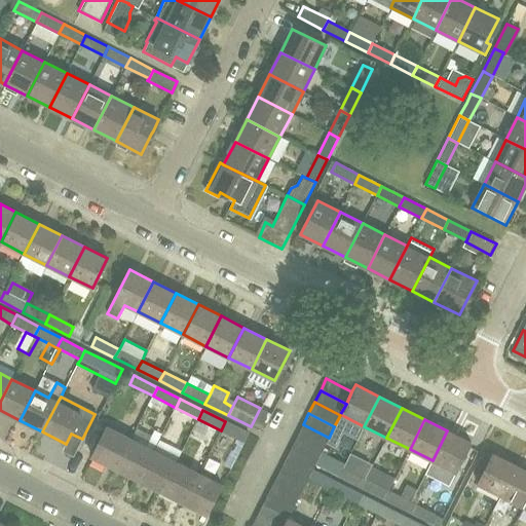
[(225,421),(221,430),(243,443),(249,434),(225,421)]
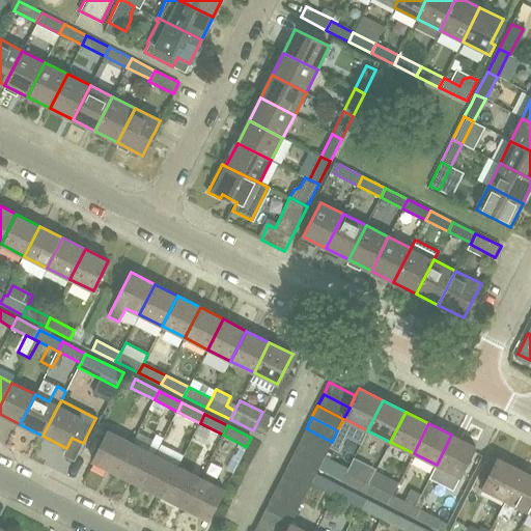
[(332,442),(306,428),(300,441),(326,453),(332,442)]
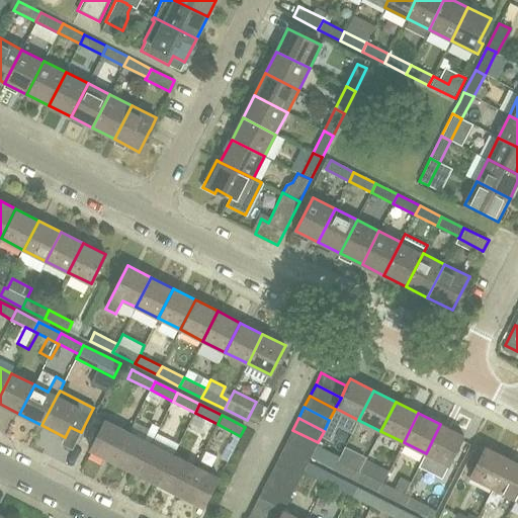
[(113,462),(128,432),(104,421),(90,450),(113,462)]
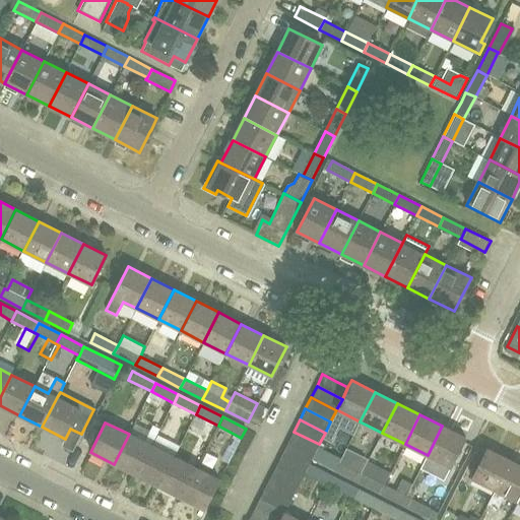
[(450,467),(465,438),(442,426),(428,455),(450,467)]
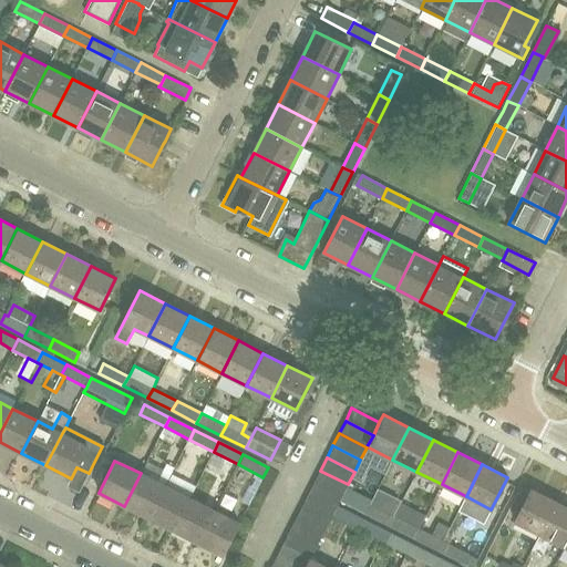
[(341,496),(348,484),(320,471),(313,483),(341,496)]
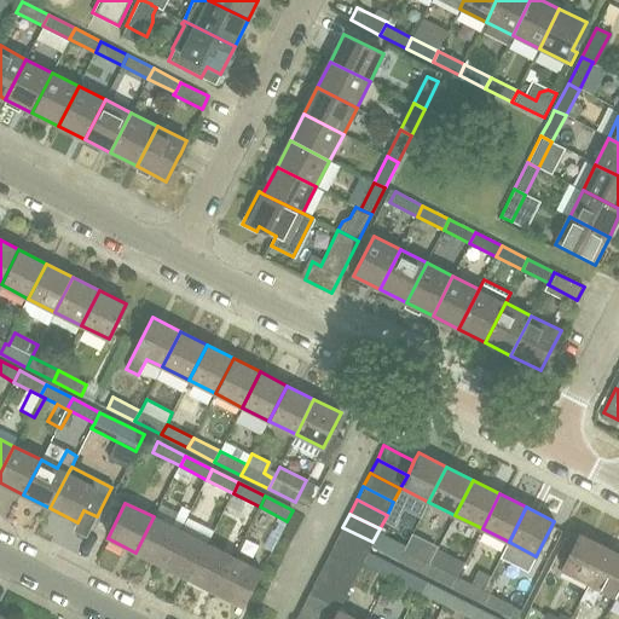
[(162,566),(180,531),(154,516),(136,553),(162,566)]
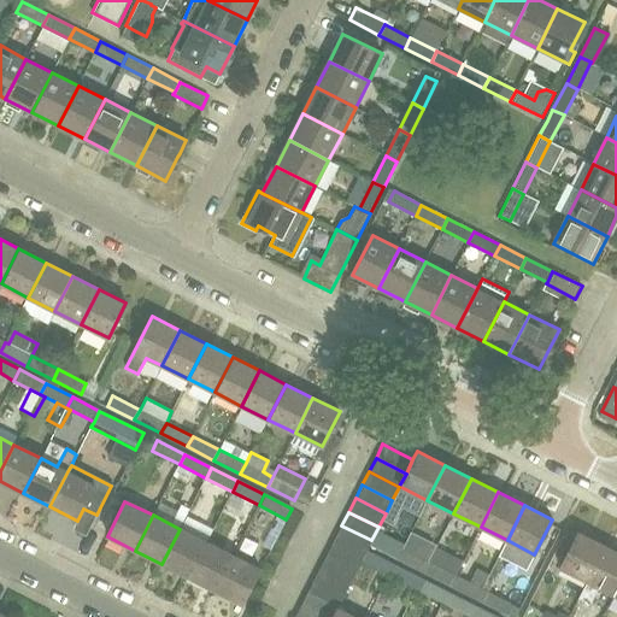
[(397,559),(401,550),(400,550),(406,538),(381,524),(370,546),(397,559)]
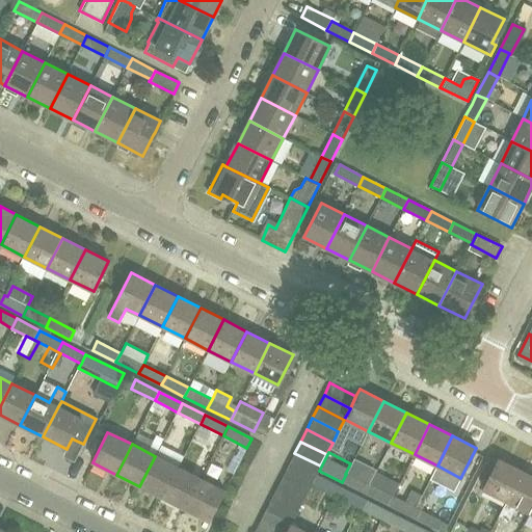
[(320,466),(294,453),(289,464),(315,478),(320,466)]
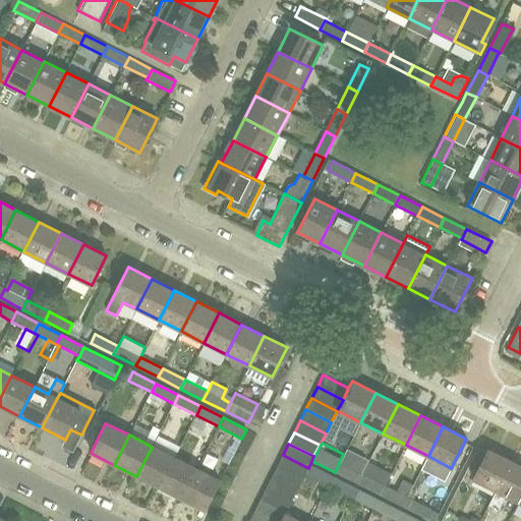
[(159,487),(174,458),(152,447),(136,476),(159,487)]
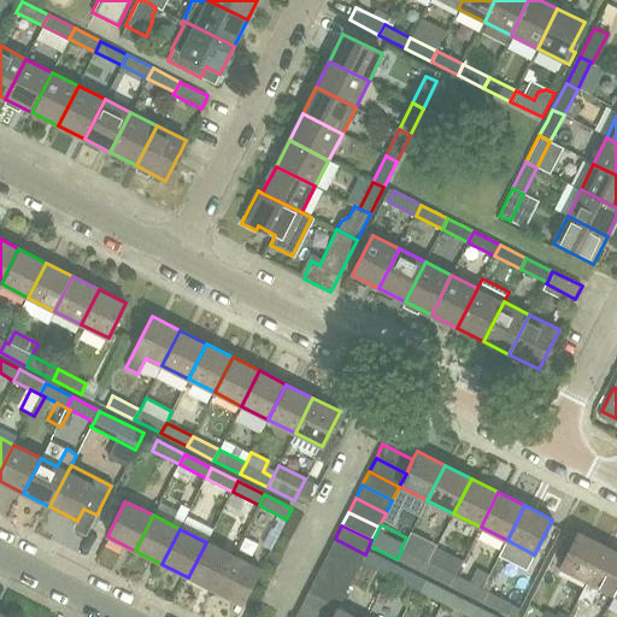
[(588,581),(605,546),(577,533),(560,568),(587,581),(588,581)]
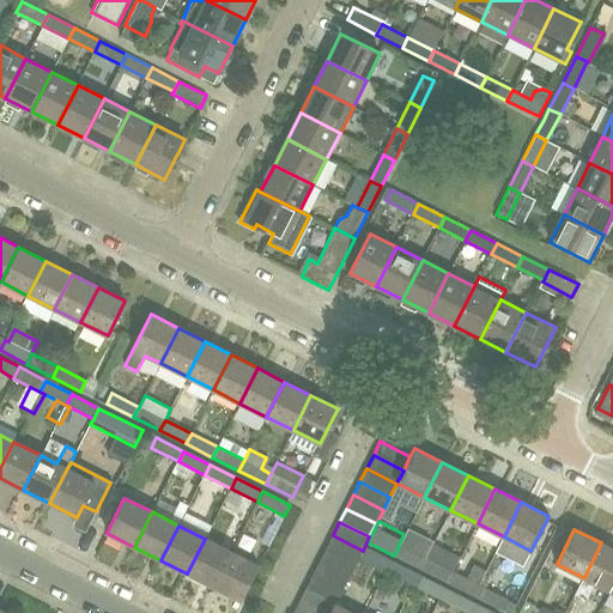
[(356,564),(363,551),(333,535),(326,548),(356,564)]
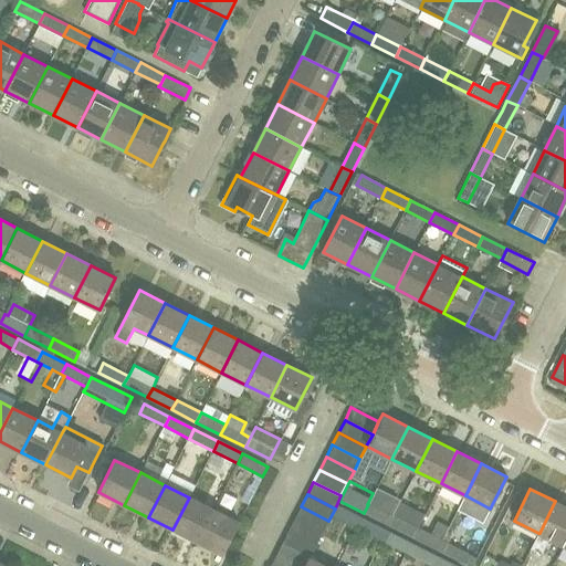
[(197,542),(213,510),(189,498),(173,530),(197,542)]
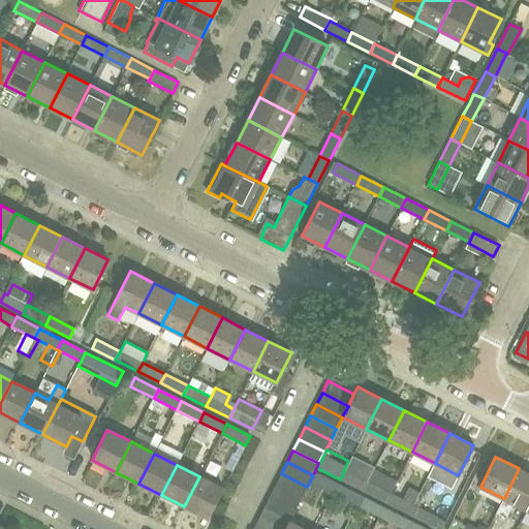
[(346,472),(344,471),(340,479),(363,492),(368,484),(364,481),(368,474),(349,465),(346,472)]
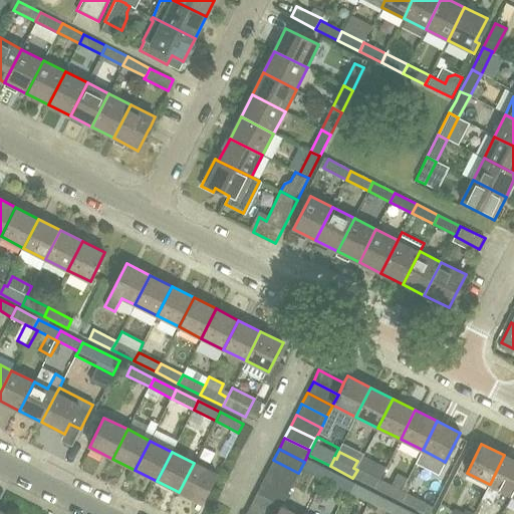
[(512,496),(513,491),(513,460),(504,455),(490,484),(489,484),(482,498),(492,503),(499,489),(512,496)]
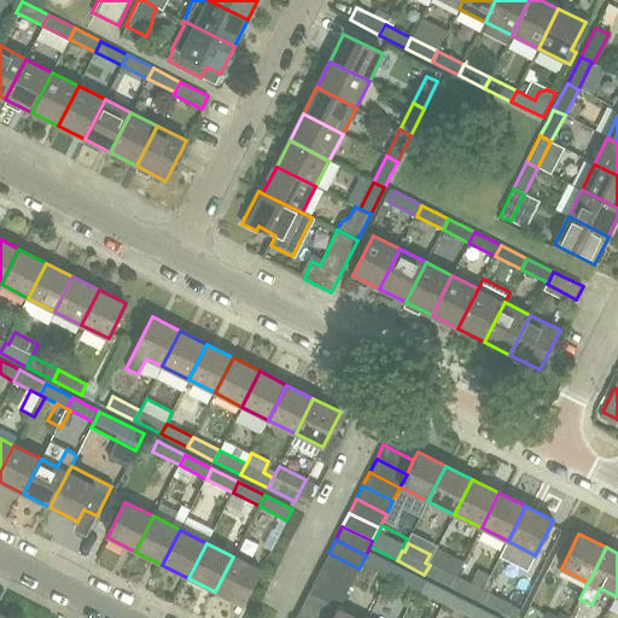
[(359,569),(328,553),(321,566),(351,582),(359,569)]
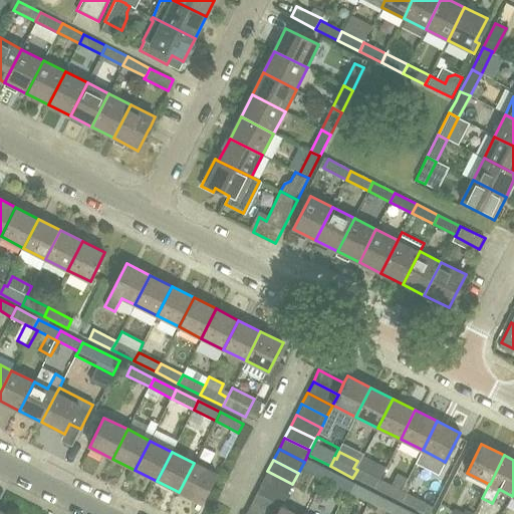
[(324,479),(328,471),(305,460),(301,468),(324,479)]
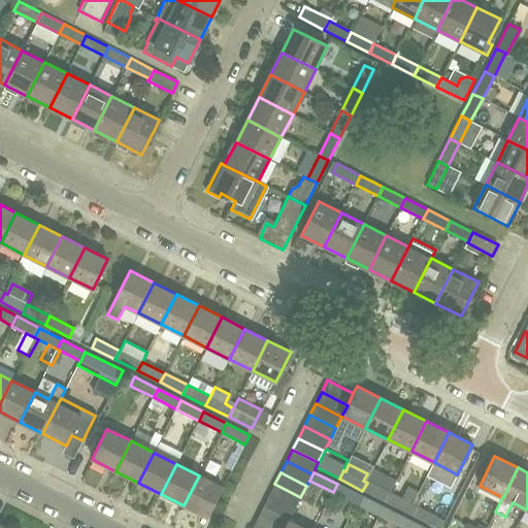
[(207,518),(223,488),(199,475),(184,505),(207,518)]
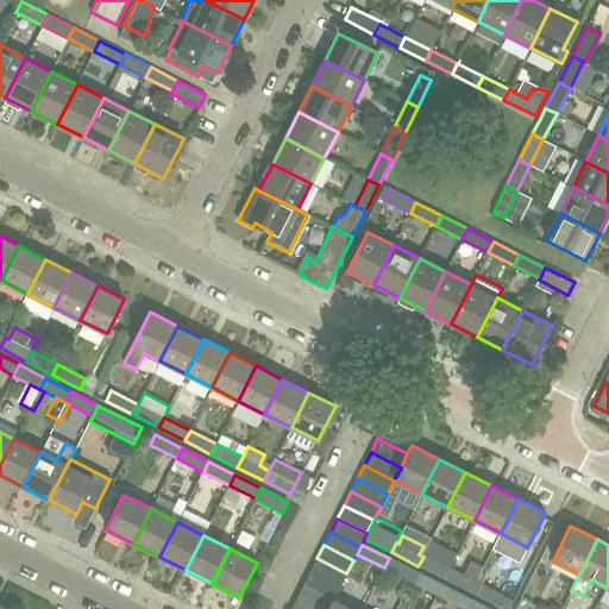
[(445,579),(450,570),(424,557),(418,566),(445,579)]
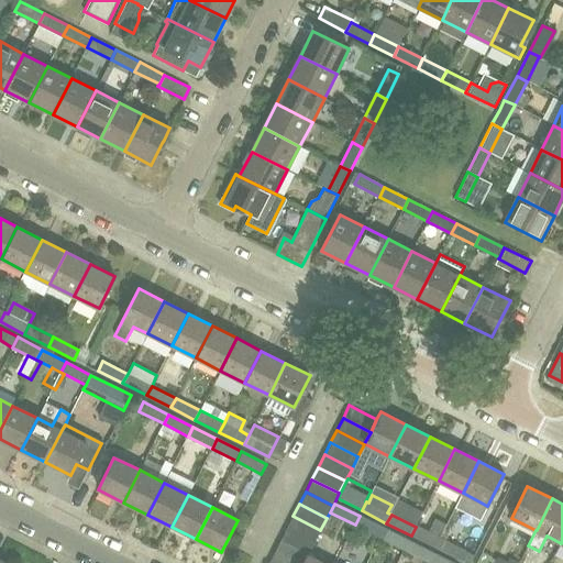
[(315,542),(320,530),(293,516),(287,528),(315,542)]
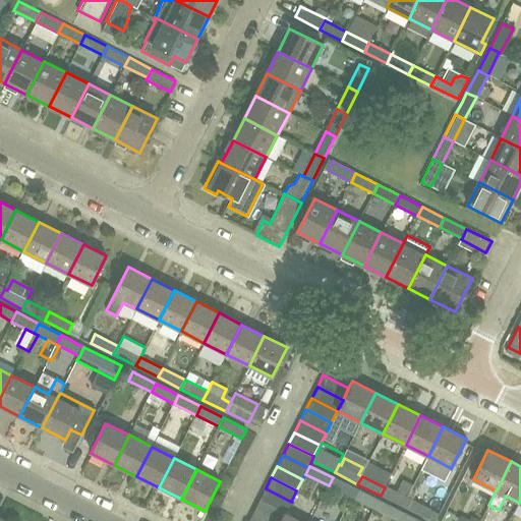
[(329,485),(351,498),(355,489),(333,477),(329,485)]
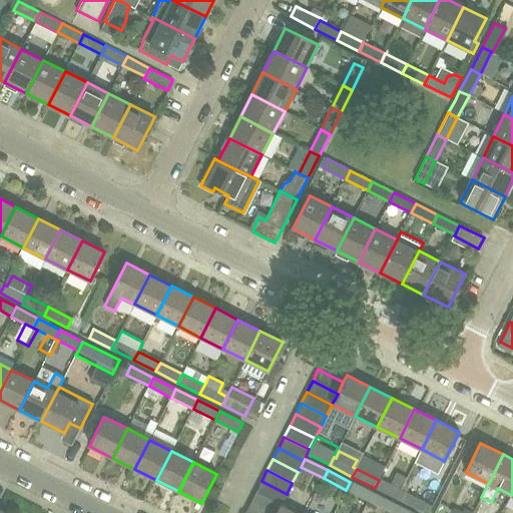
[(397,499),(401,491),(379,480),(375,488),(397,499)]
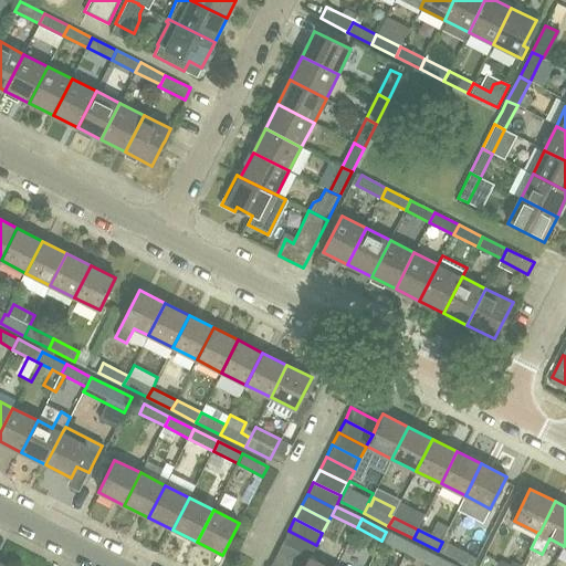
[(316,545),(289,531),(282,544),(310,557),(316,545)]
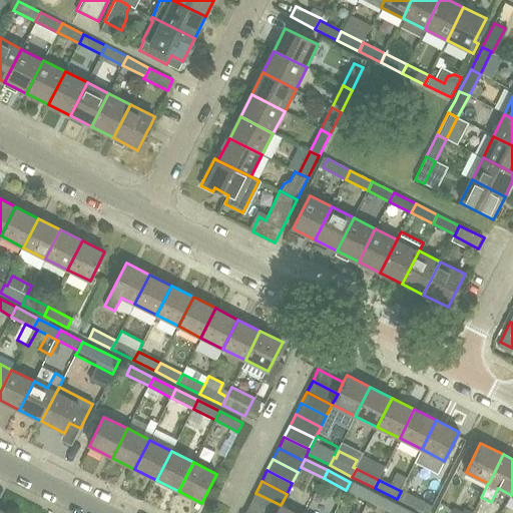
[(346,490),(368,501),(372,493),(350,482),(346,490)]
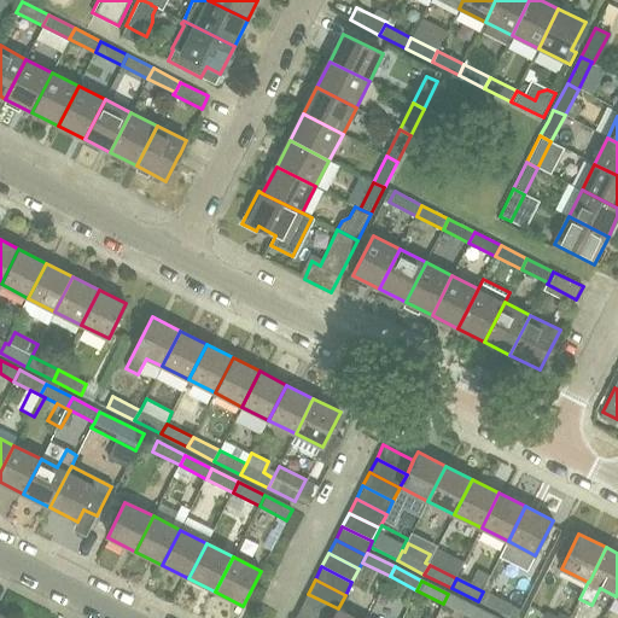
[(483,592),(478,601),(505,614),(509,605),(483,592)]
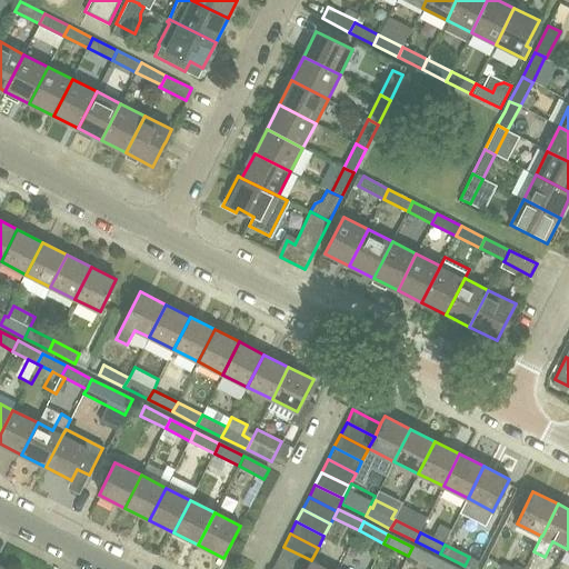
[(297,568),(307,568),(311,561),(311,560),(283,547),(277,559),(297,568)]
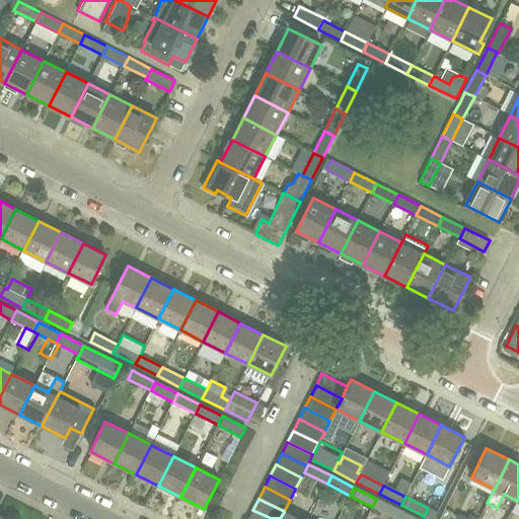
[(372,507),(394,518),(398,510),(376,499),(372,507)]
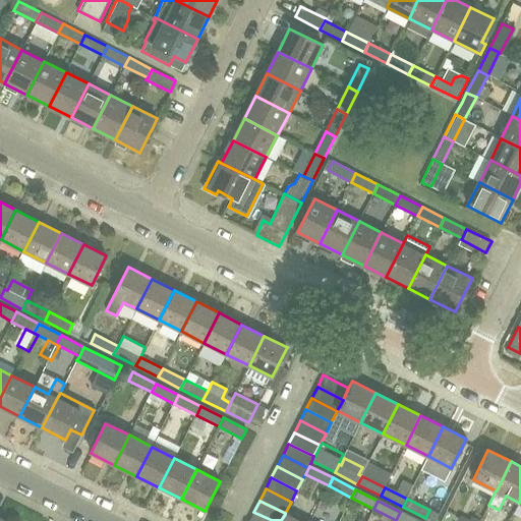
[(272,520),(253,512),(248,520),(272,520)]
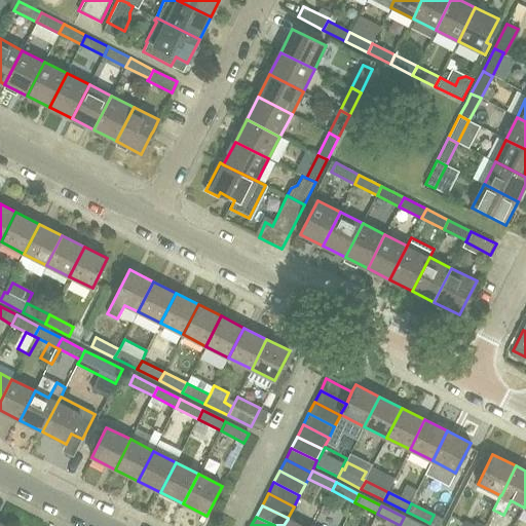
[(422,525),(404,517),(400,525),(402,525),(422,525)]
